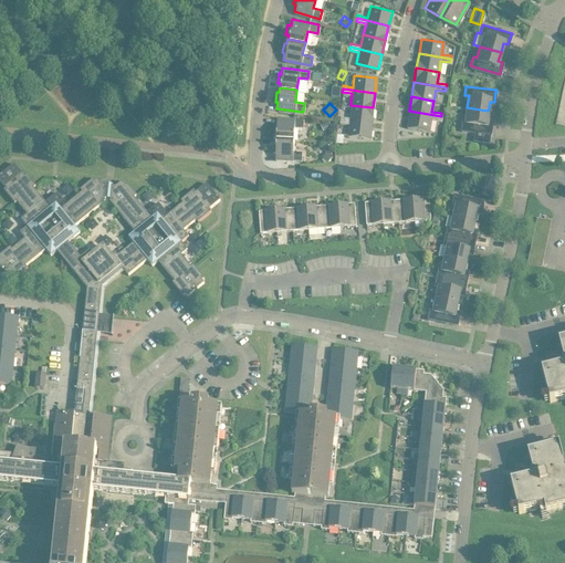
[(339,118),(372,122),(373,107),(351,105),(349,116),(339,115),(339,118)]
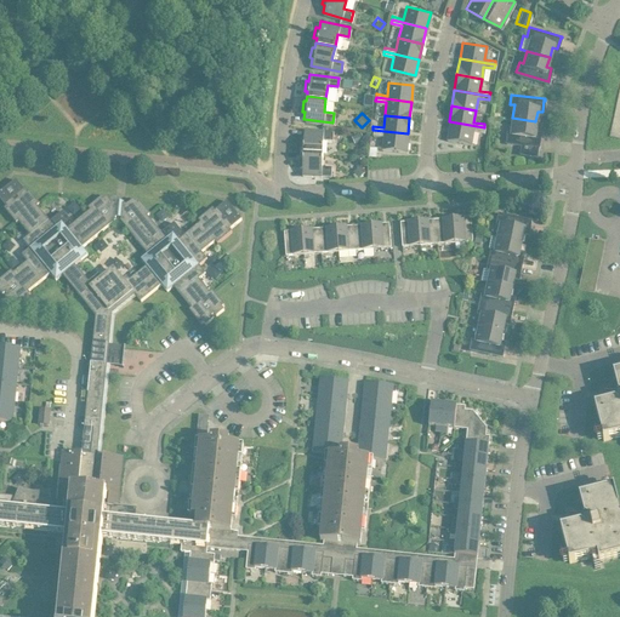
[(535,121),(512,118),(511,131),(506,131),(505,141),(518,142),(517,153),(535,155),(536,144),(539,144),(539,143),(538,143),(540,131),(534,131),(535,121)]
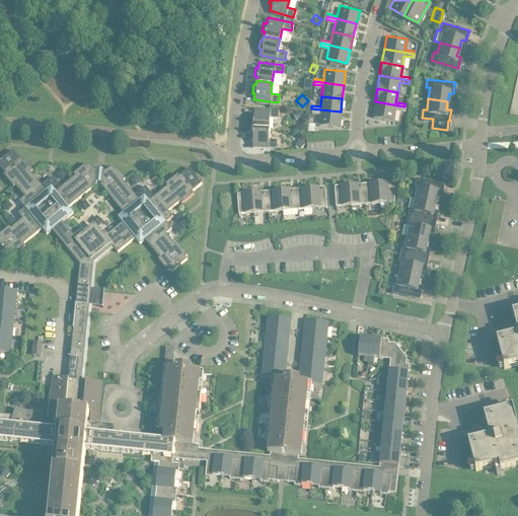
[(404,106),(375,101),(372,115),(392,119),(394,108),(403,109),(404,106)]
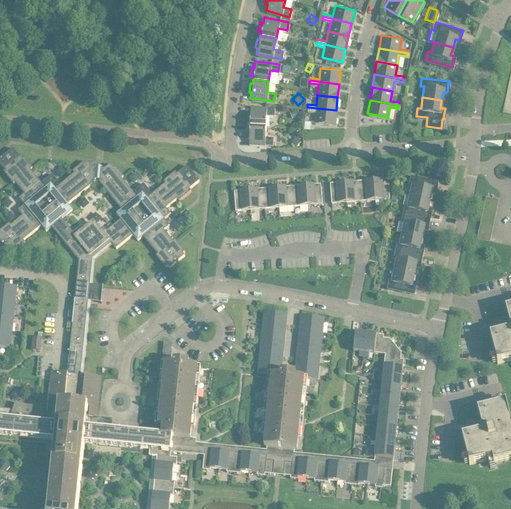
[(249,124),(265,124),(265,114),(273,114),(274,106),(250,105),(249,111),(247,111),(246,120),(249,120),(249,124)]
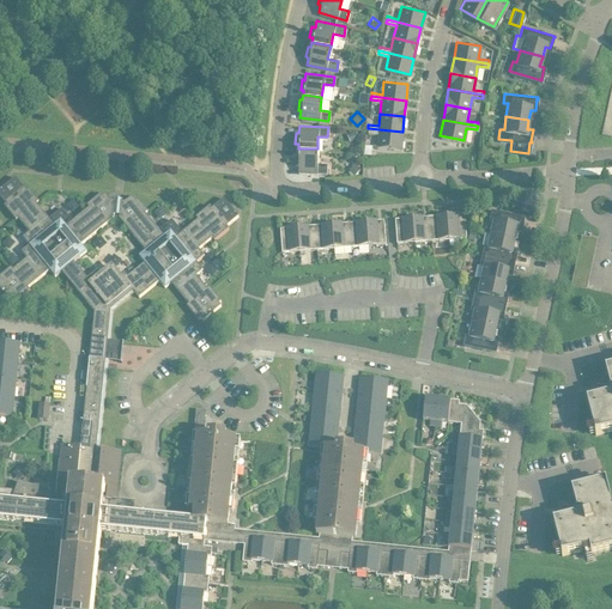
[(358,134),(355,128),(345,132),(349,139),(358,134)]
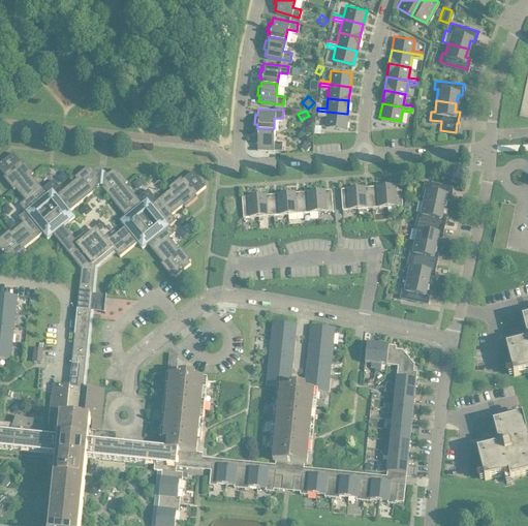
[(347,114),(317,111),(316,114),(325,115),(324,125),(345,128),(347,114)]
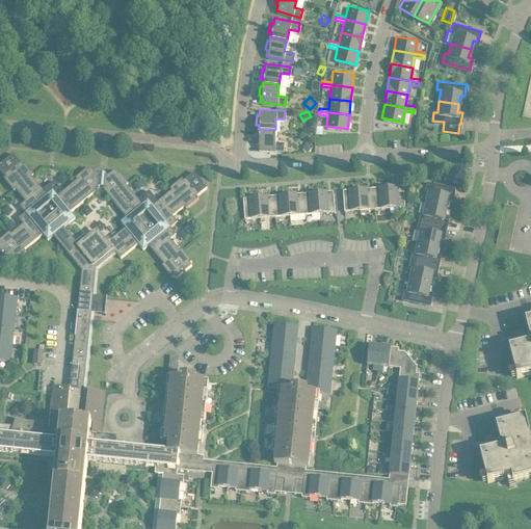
[(274,140),(275,129),(259,129),(259,133),(256,133),(256,141),(258,141),(258,148),(283,150),(283,141),(274,140)]
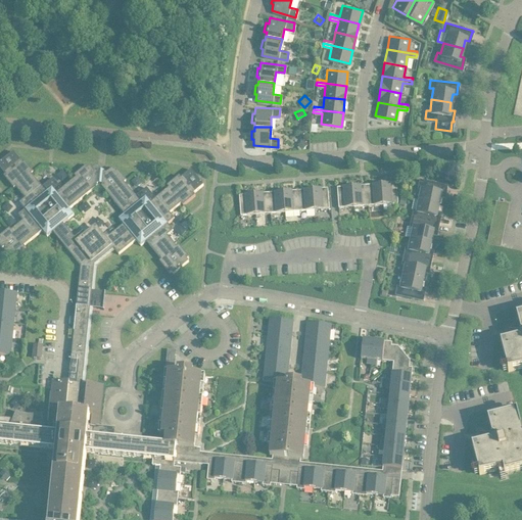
[(301,147),(306,142),(302,137),(296,142),(301,147)]
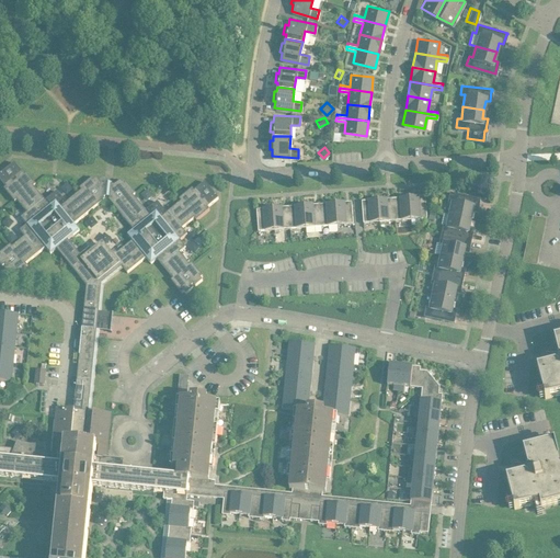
[(23,234),(11,243),(9,241),(0,248),(0,261),(1,263),(3,262),(6,264),(3,266),(9,273),(11,271),(13,273),(26,263),(24,261),(44,245),(49,250),(55,246),(86,282),(81,325),(80,325),(79,333),(79,337),(78,352),(75,380),(75,384),(72,406),(80,407),(88,407),(89,398),(89,388),(92,388),(92,382),(90,382),(90,377),(91,375),(93,375),(93,368),(91,368),(91,366),(92,362),(94,362),(95,355),(92,355),(95,328),(96,320),(105,320),(106,312),(98,311),(98,308),(100,281),(121,263),(126,270),(145,254),(149,261),(156,255),(172,275),(170,277),(180,291),(182,288),(184,291),(192,285),(190,283),(192,281),(194,283),(201,277),(200,275),(202,273),(191,260),(189,262),(178,249),(184,245),(179,237),(185,231),(181,225),(193,215),(195,217),(208,206),(206,204),(215,197),(217,195),(216,194),(212,189),(209,190),(207,188),(209,186),(204,179),(193,188),(191,185),(178,196),(180,198),(160,215),(155,208),(149,213),(132,192),(134,191),(124,178),(122,180),(120,177),(117,179),(113,182),(110,182),(111,180),(104,179),(103,181),(101,181),(96,177),(95,174),(93,177),(91,174),(78,185),(80,188),(59,204),(55,198),(48,203),(32,183),(34,181),(24,168),(21,170),(13,159),(6,166),(7,167),(4,169),(3,167),(0,169),(0,178),(4,184),(2,185),(13,198),(15,196),(25,209),(20,215),(25,221),(19,227),(23,234)]
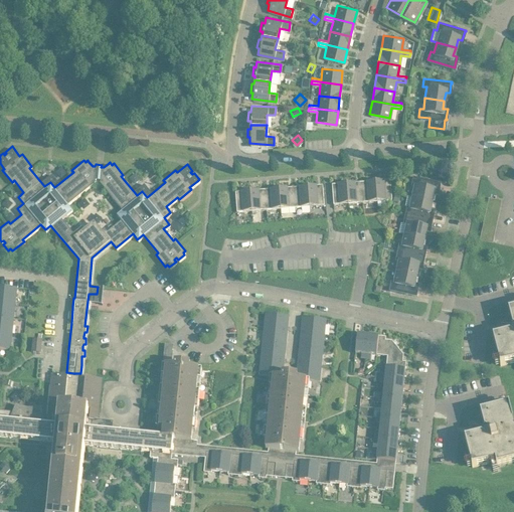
[(412,195),(431,199),(433,191),(437,192),(439,182),(440,182),(440,181),(412,175),(410,183),(414,184),(412,195)]
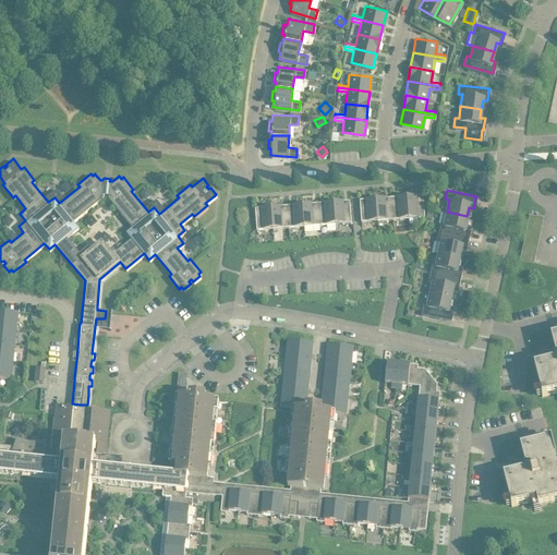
[(390,197),(391,217),(408,216),(406,193),(397,194),(397,197),(390,197)]
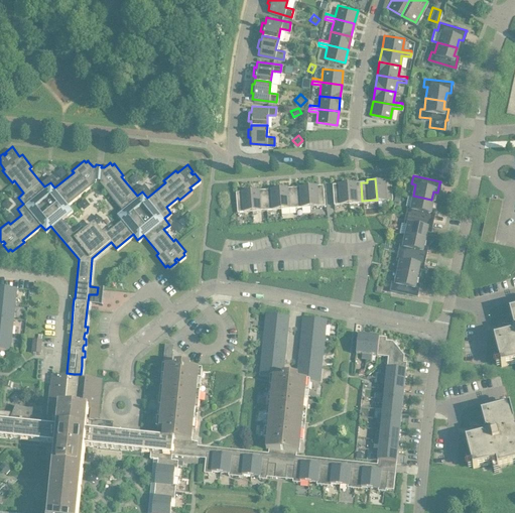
[(375,178),(377,200),(391,199),(390,180),(384,180),(384,178),(375,178)]
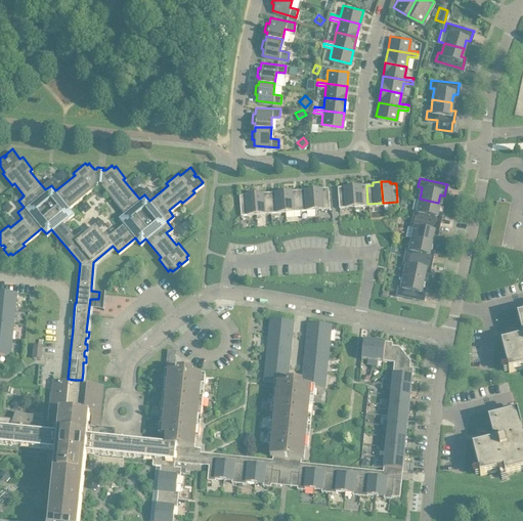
[(367,204),(366,185),(360,186),(360,183),(351,184),(353,205),(367,204)]
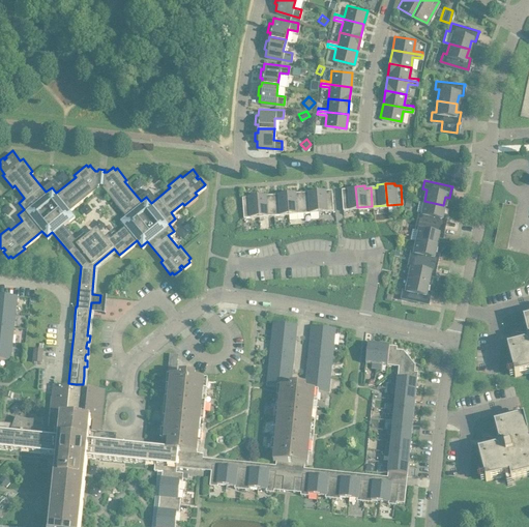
[(357,207),(355,186),(347,186),(347,189),(341,189),(342,208),(357,207)]
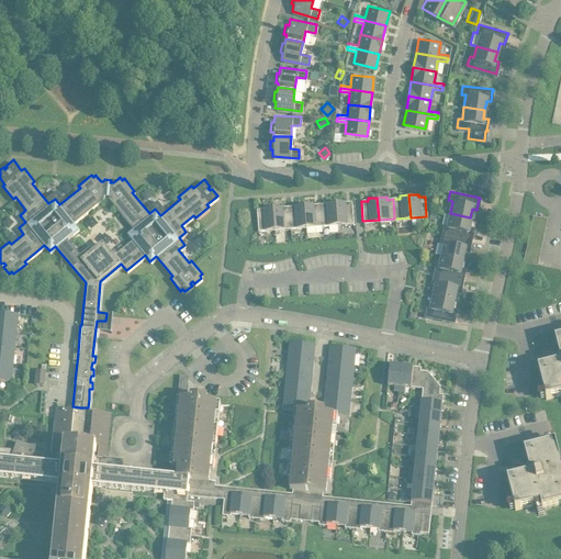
[(326,204),(320,204),(321,224),(336,223),(335,200),(325,201),(326,204)]
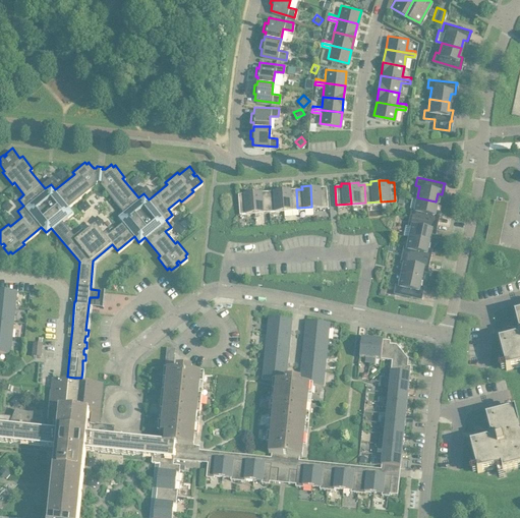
[(310,185),(311,207),(327,206),(326,187),(320,188),(319,185),(310,185)]
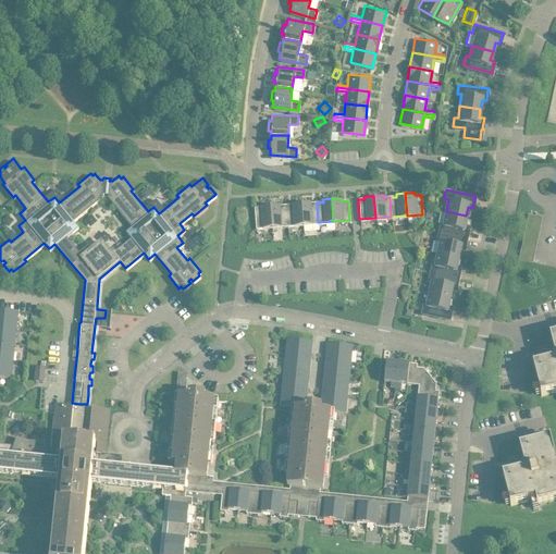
[(310,200),(300,201),(303,223),(318,222),(317,202),(310,204),(310,200)]
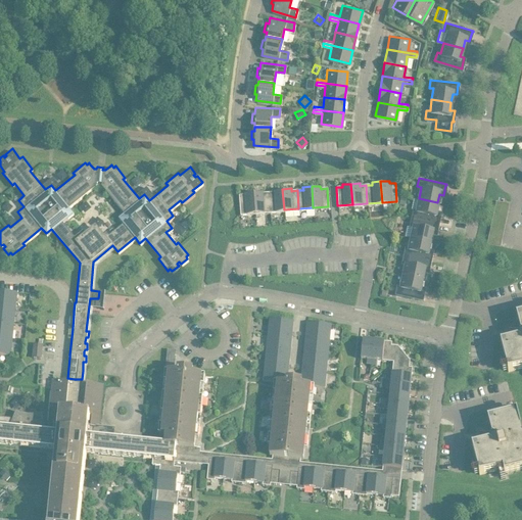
[(274,192),(268,193),(269,210),(284,209),(282,189),(274,189),(274,192)]
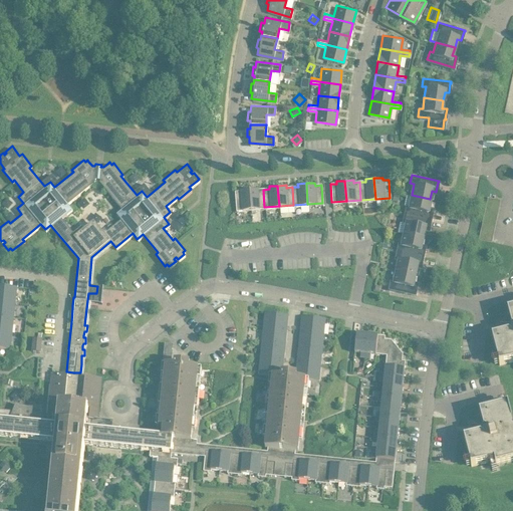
[(257,187),(248,188),(250,208),(264,207),(263,190),(257,190),(257,187)]
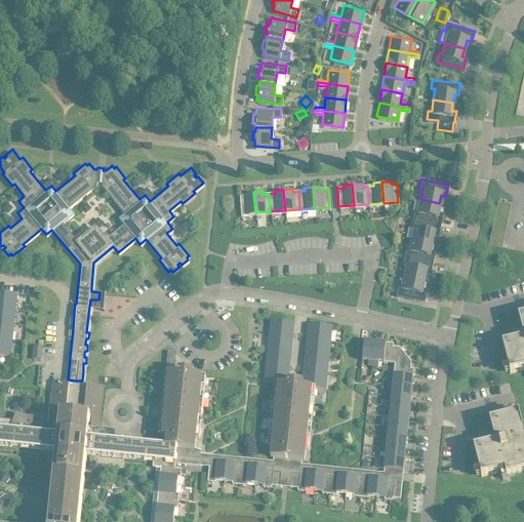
[(240,213),(255,212),(253,192),(245,193),(245,195),(239,196),(240,213)]
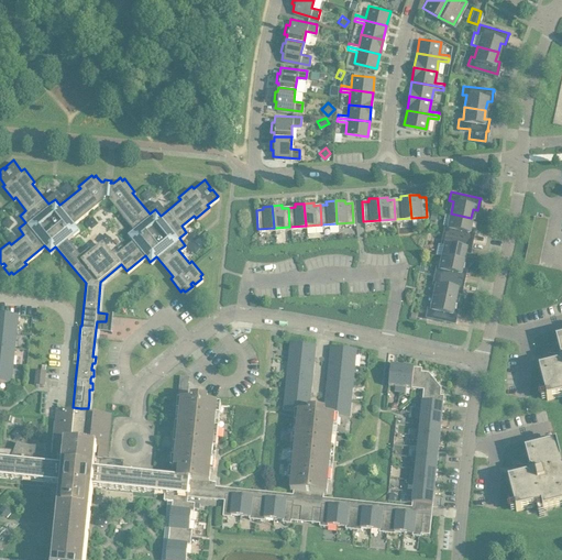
[(470,226),(471,218),(451,213),(448,226),(444,224),(442,232),(472,239),(472,238),(474,227),(470,226)]
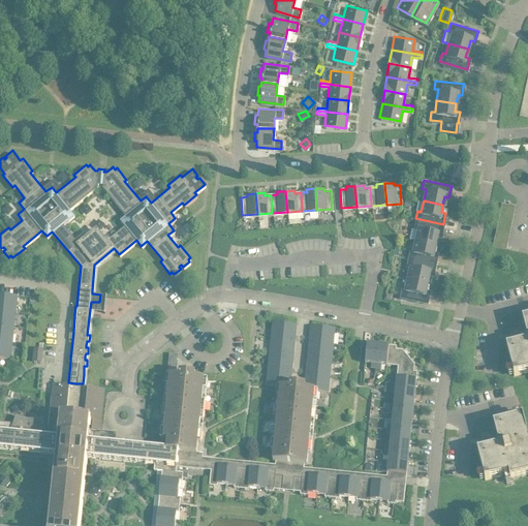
[(443,225),(443,224),(415,218),(414,226),(417,227),(415,239),(434,243),(436,235),(440,236),(442,225),(443,225)]
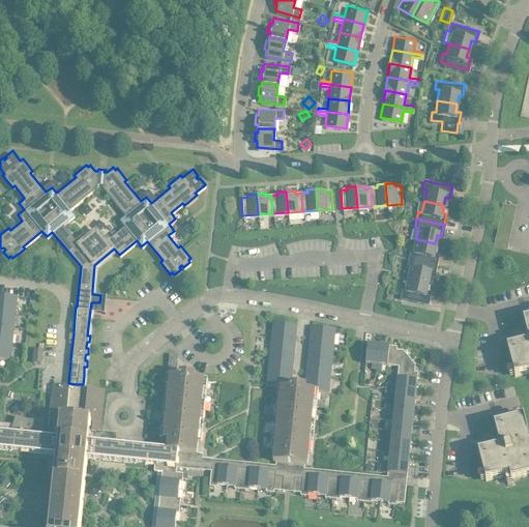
[(434,252),(435,243),(416,239),(413,251),(410,250),(408,257),(436,263),(437,262),(436,262),(438,252),(434,252)]
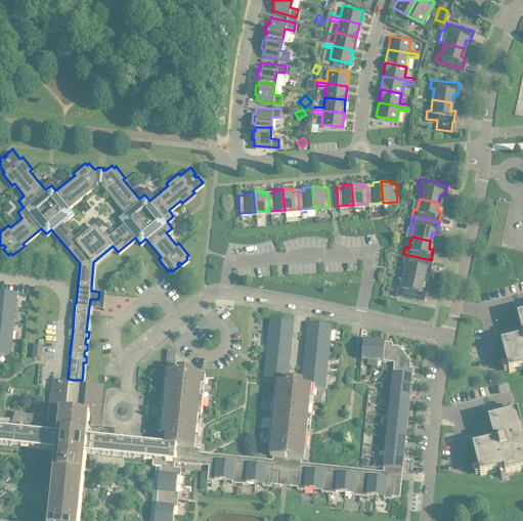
[(431,261),(431,260),(403,254),(402,262),(405,263),(403,274),(423,278),(424,270),(428,271),(430,261),(431,261)]
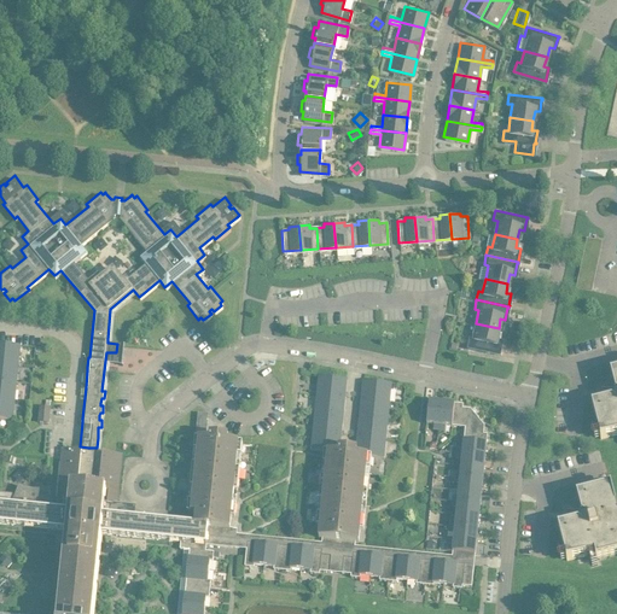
[(499,328),(476,323),(472,337),(469,335),(466,345),(499,352),(500,350),(499,350),(501,338),(496,338),(499,328)]
